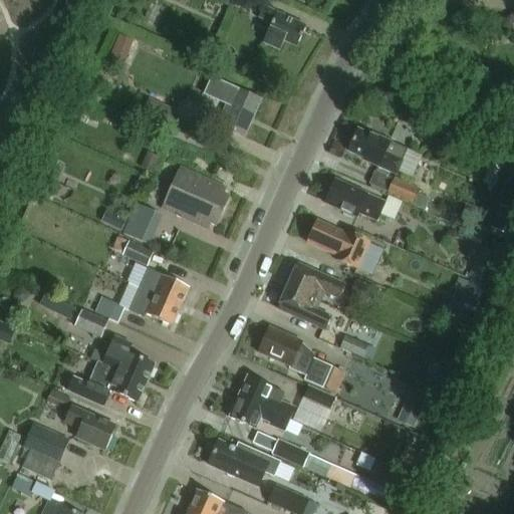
[(263,6),(258,18),(271,24),(262,43),(279,50),(283,41),(296,47),(305,26),(277,13),(263,6)]
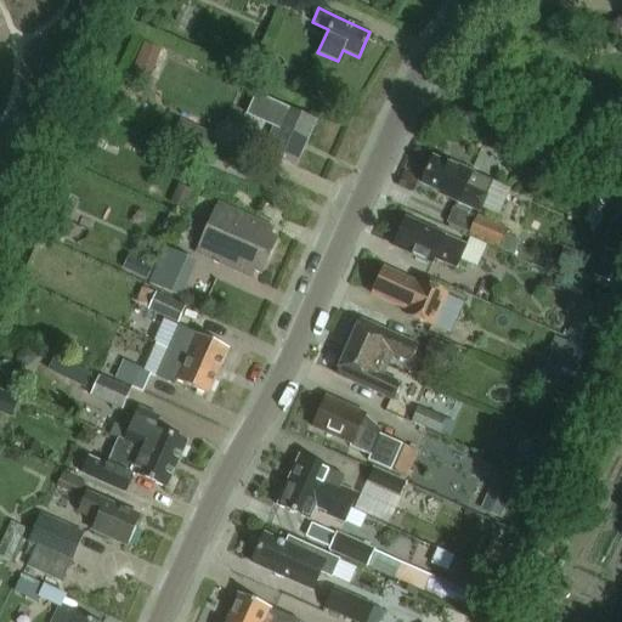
[(294,167),(316,120),(284,106),(270,136),(275,139),(267,154),(294,167)]
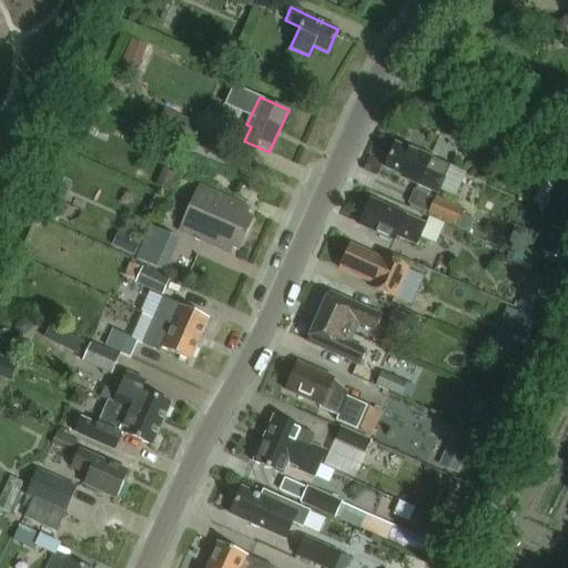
[(190,137),(195,124),(164,111),(159,123),(190,137)]
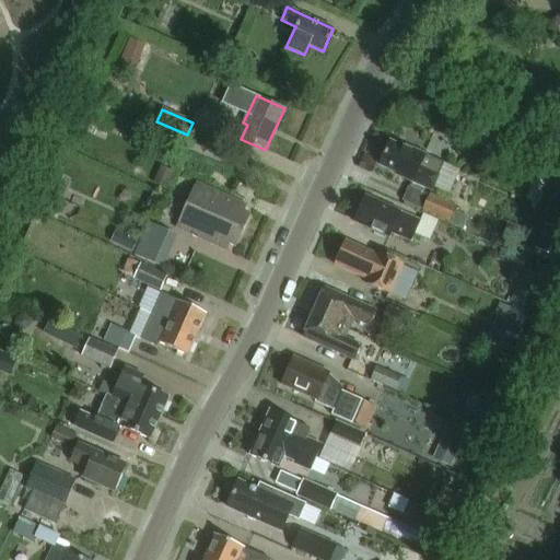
[(432,190),(438,176),(420,167),(426,155),(406,147),(405,149),(389,142),(380,164),(400,173),(399,176),(432,190)]
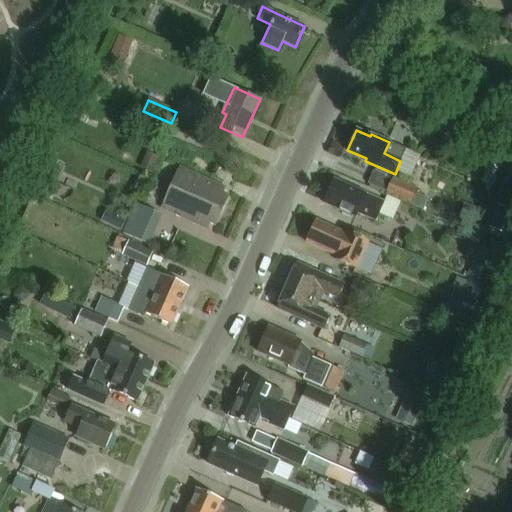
[(153,173),(159,157),(147,153),(141,168),(153,173)]
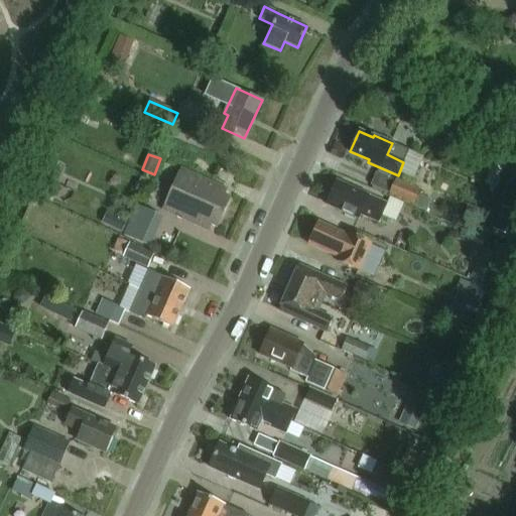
[(506,164),(493,159),(485,183),(498,188),(506,164)]
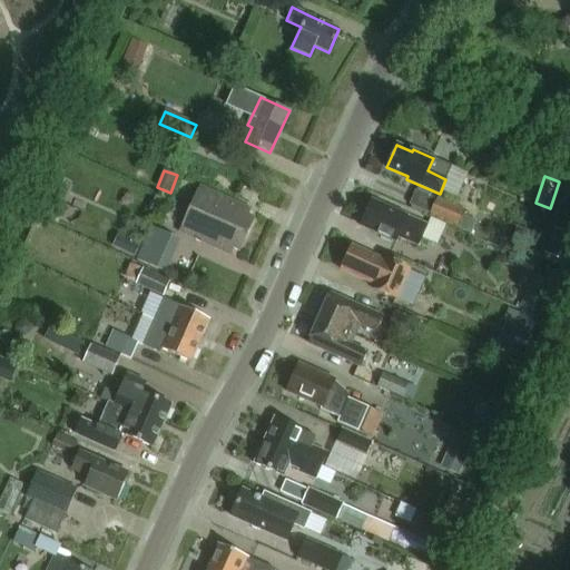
[(57,177),(40,213),(57,220),(74,185),(57,177)]
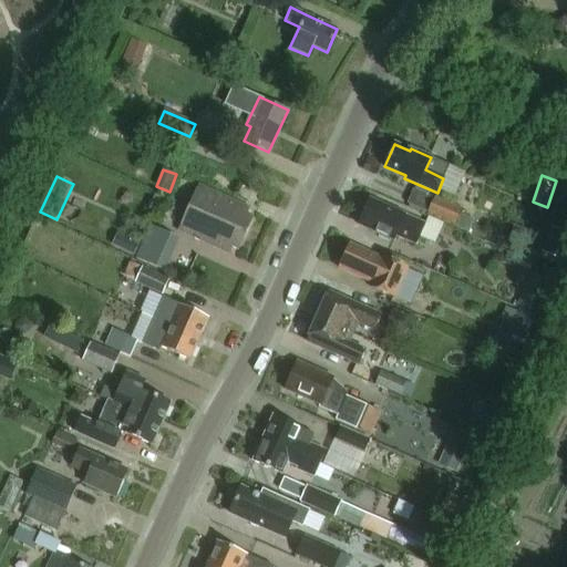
[(237,249),(251,216),(246,214),(248,208),(197,186),(177,232),(228,254),(232,247),(237,249)]
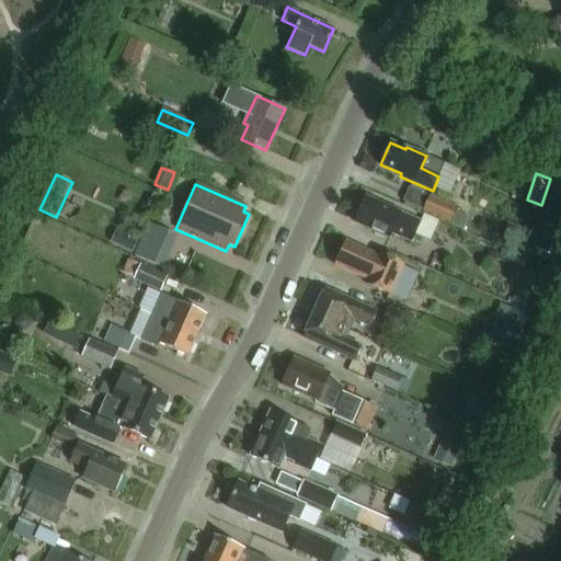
[(428,195),(421,212),(449,225),(457,207),(428,195)]
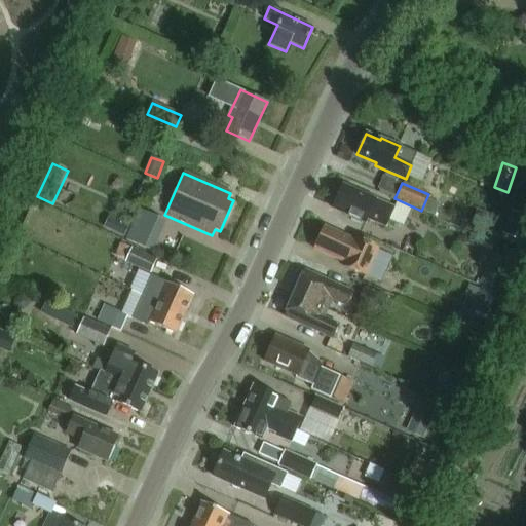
[(386,226),(395,208),(343,185),(333,208),(365,223),(367,218),(386,226)]
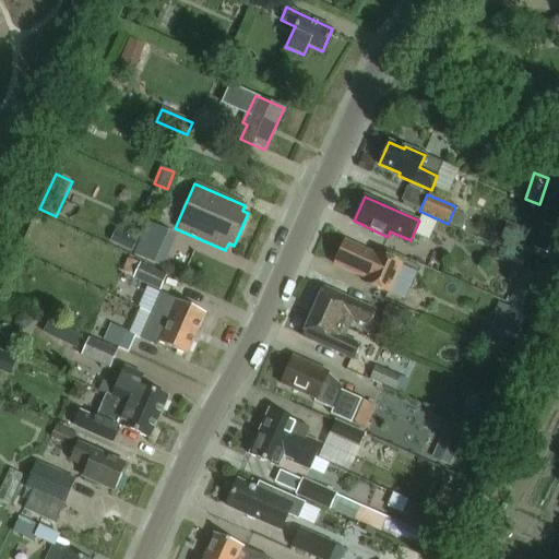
[(161,268),(175,236),(146,224),(132,256),(161,268)]
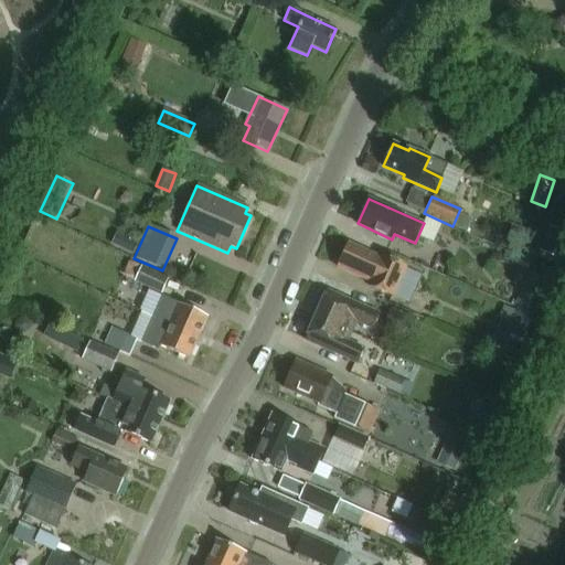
[(555,257),(564,234),(564,233),(551,227),(540,251),(555,257)]
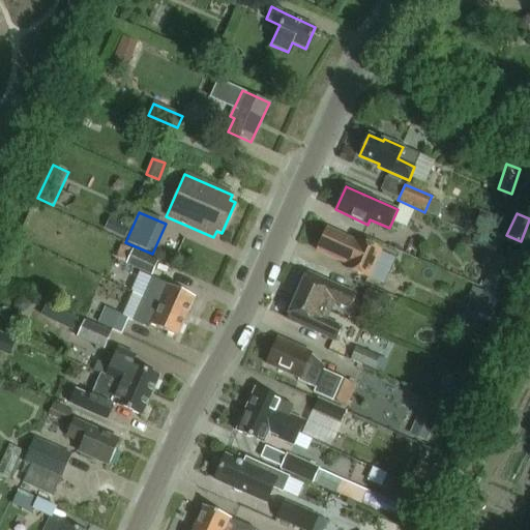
[(105,230),(125,240),(130,228),(110,218),(105,230)]
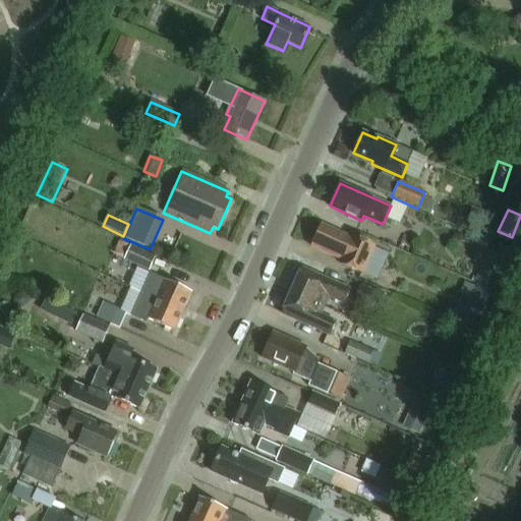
[(352,238),(322,225),(311,247),(342,261),(340,265),(363,275),(377,245),(353,235),(352,238)]
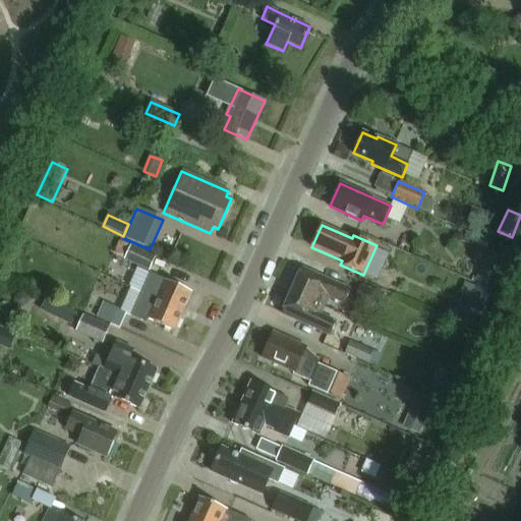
[(154,257),(129,246),(123,259),(148,271),(154,257)]
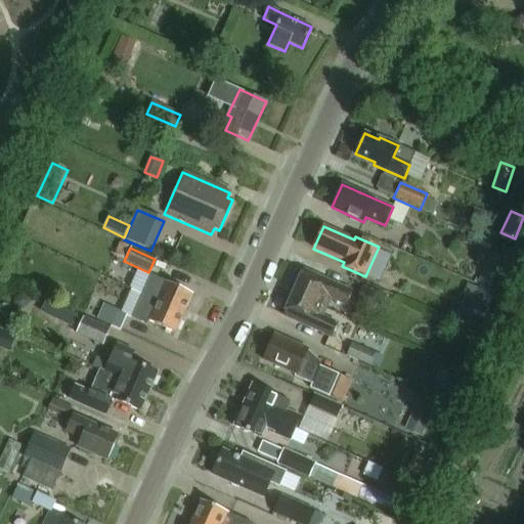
[(293,292),(325,307),(330,297),(346,304),(352,291),(303,269),(293,292)]
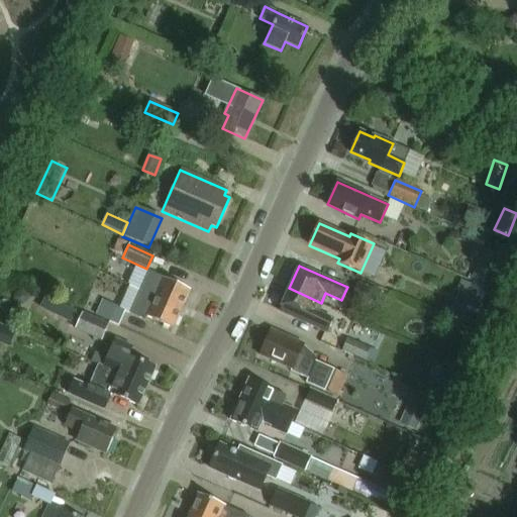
[(153,296),(180,308),(189,289),(162,277),(162,278),(149,273),(146,281),(158,286),(153,296)]
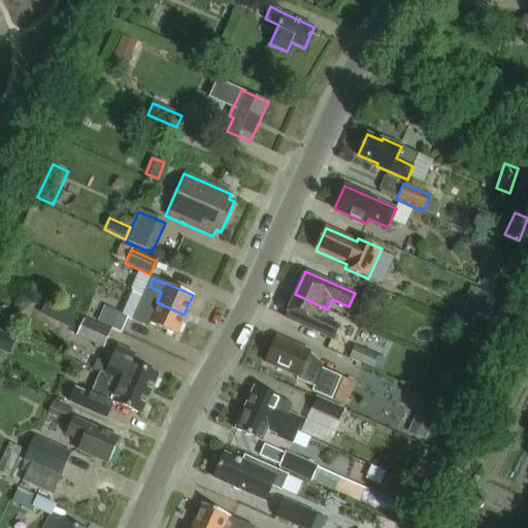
[(365,288),(358,304),(380,315),(388,298),(365,288)]
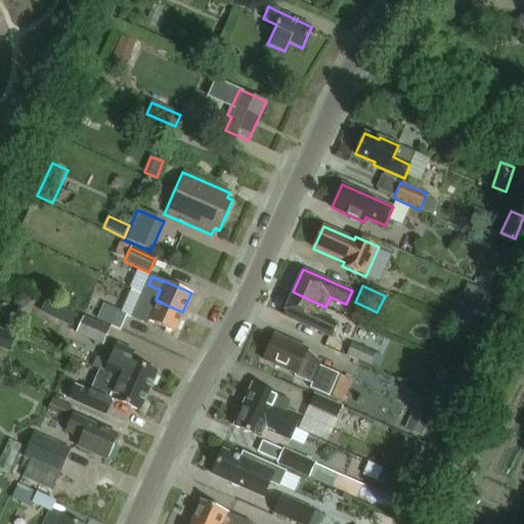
[(321,316),(325,307),(293,292),(284,314),(332,336),(338,323),(321,316)]
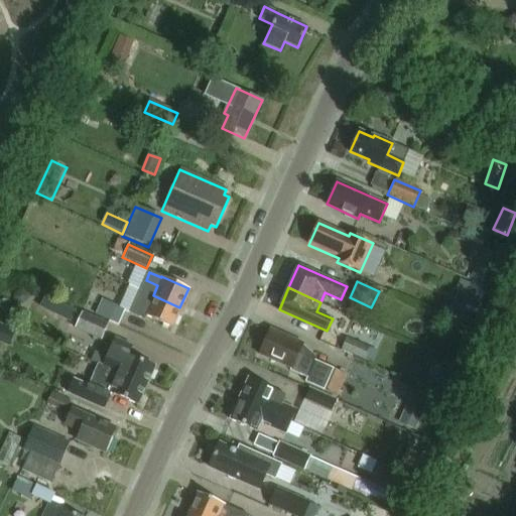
[(171,328),(179,307),(153,295),(148,306),(137,301),(133,309),(144,314),(144,315),(171,328)]
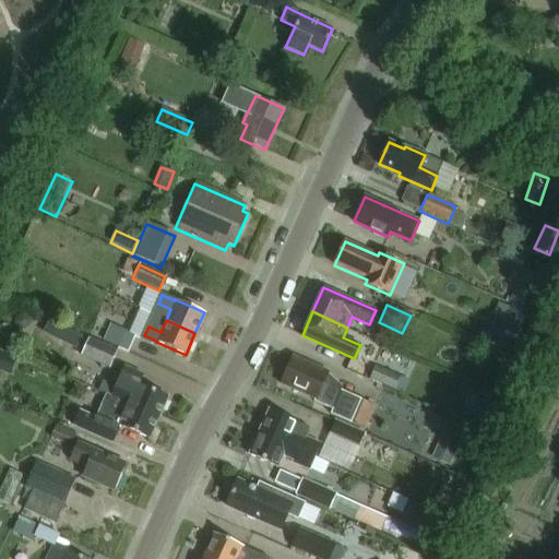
[(126,351),(133,335),(108,324),(102,340),(126,351)]
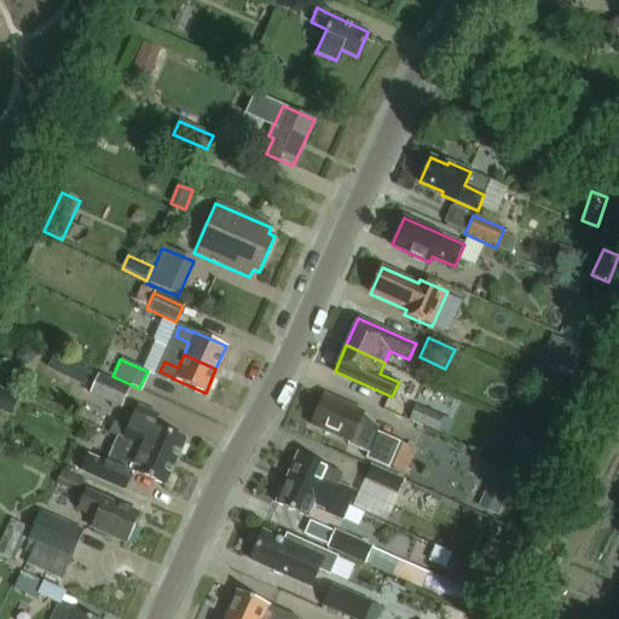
[(102,372),(92,393),(123,408),(133,387),(102,372)]
